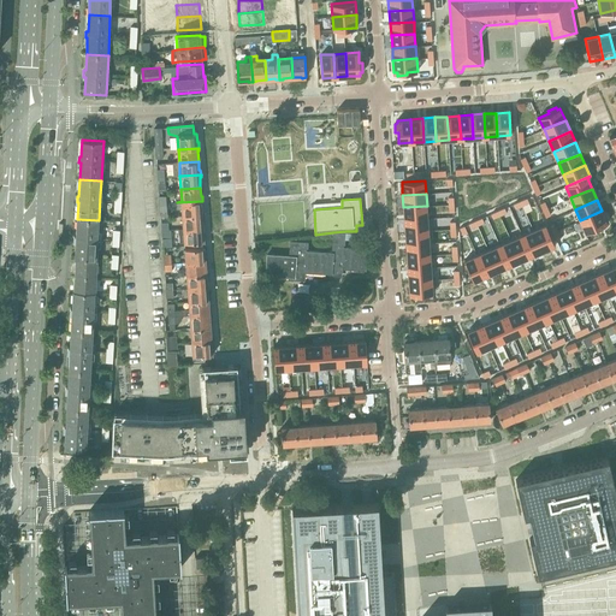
[(182,207),(183,215),(202,214),(201,203),(202,203),(202,201),(177,202),(177,208),(182,207)]
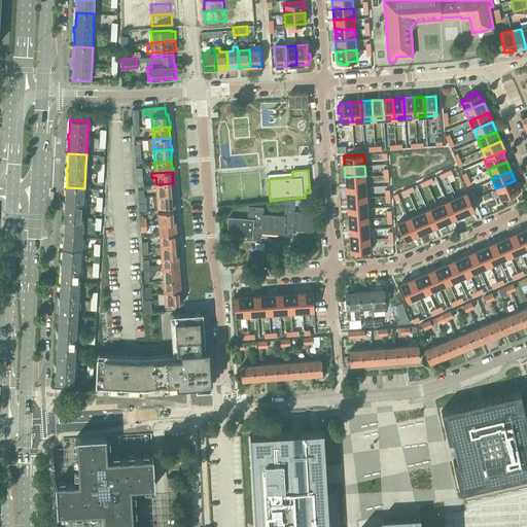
[(365,176),(345,177),(346,188),(365,186),(365,176)]
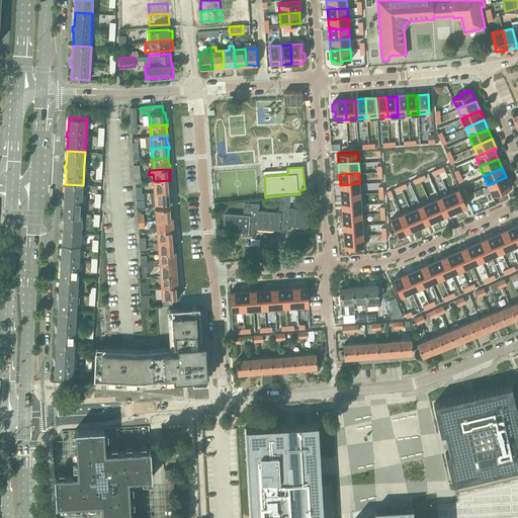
[(506,177),(488,185),(492,195),(501,191),(502,194),(509,191),(508,188),(510,187),(506,177)]
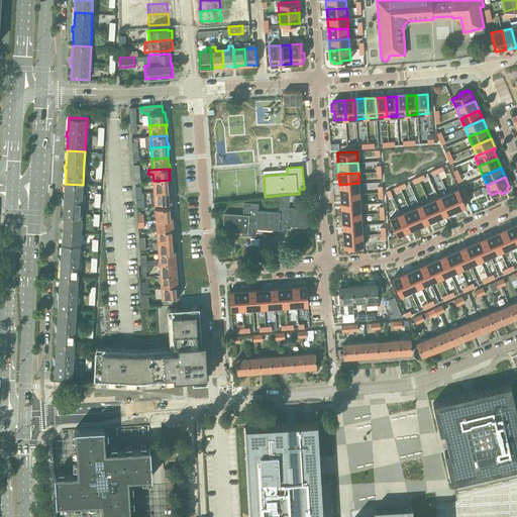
[(150,192),(172,190),(172,187),(171,187),(170,180),(153,181),(154,191),(150,192)]
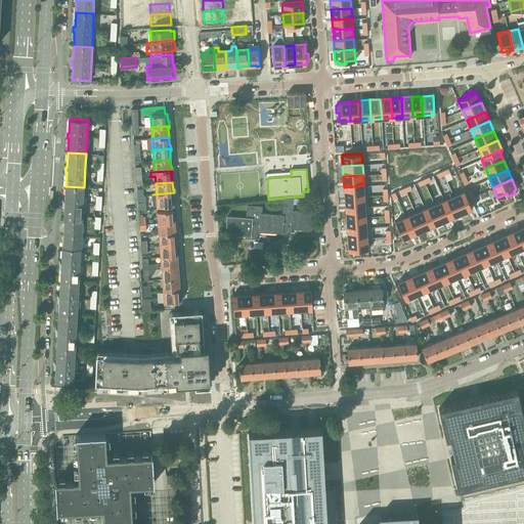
[(363,185),(344,187),(345,198),(364,195),(363,185)]
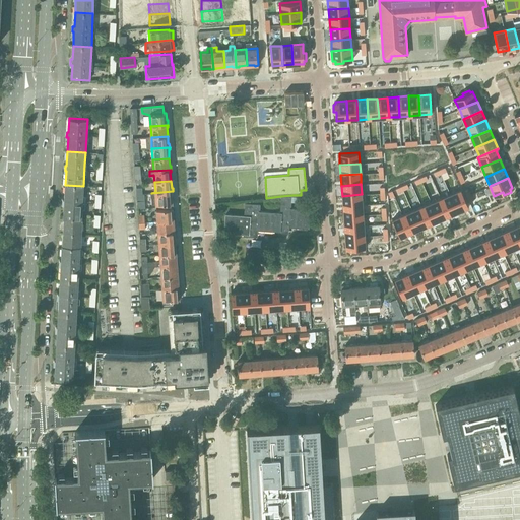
[(63,218),(64,218),(81,219),(83,186),(65,185),(64,198),(63,198),(63,203),(64,204),(63,218)]
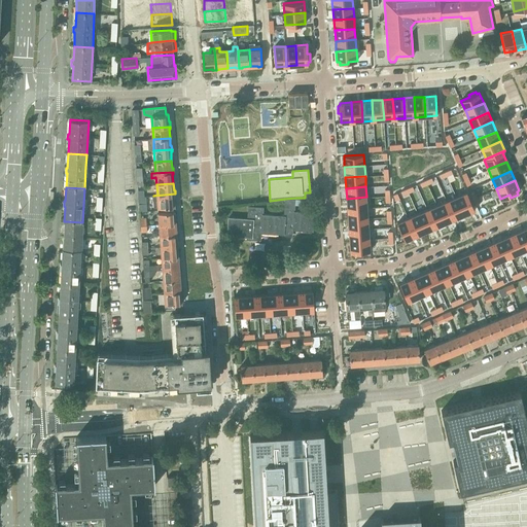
[(466,191),(456,197),(464,215),(475,210),(466,191)]
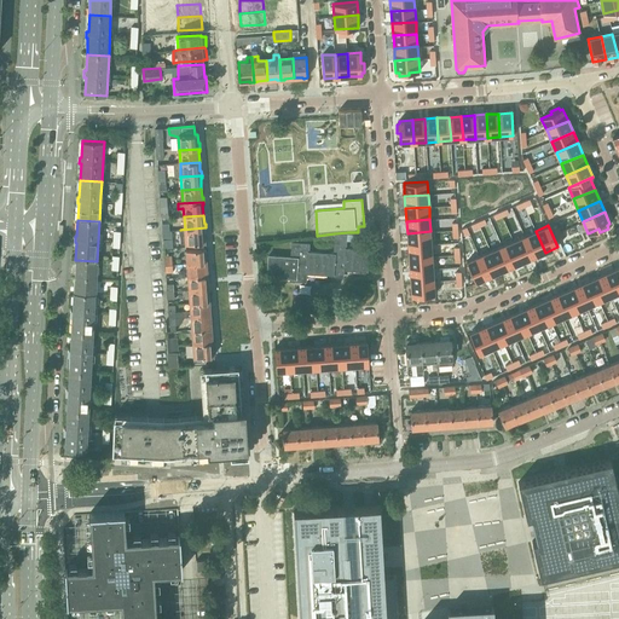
[(206,227),(180,230),(181,244),(206,242),(204,232),(206,231),(206,227)]
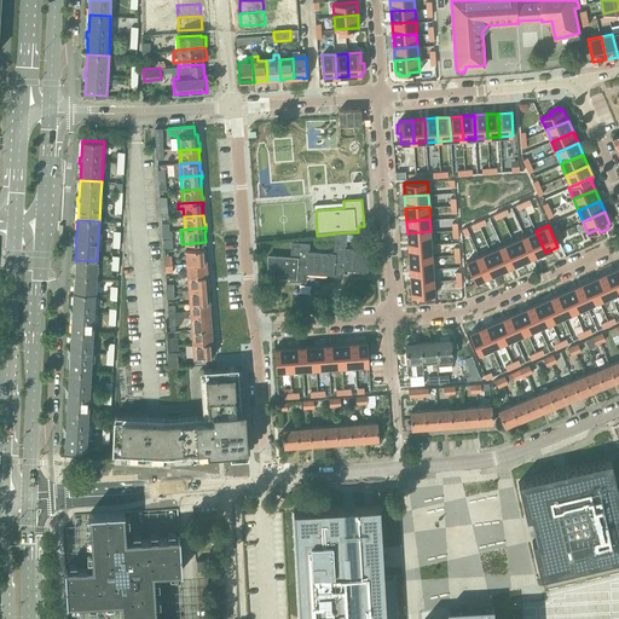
[(431,231),(408,233),(408,246),(432,244),(431,231)]
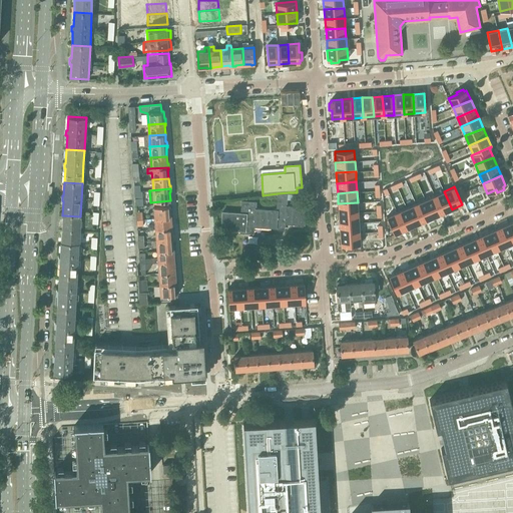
[(444,191),(435,195),(443,213),(452,209),(444,191)]
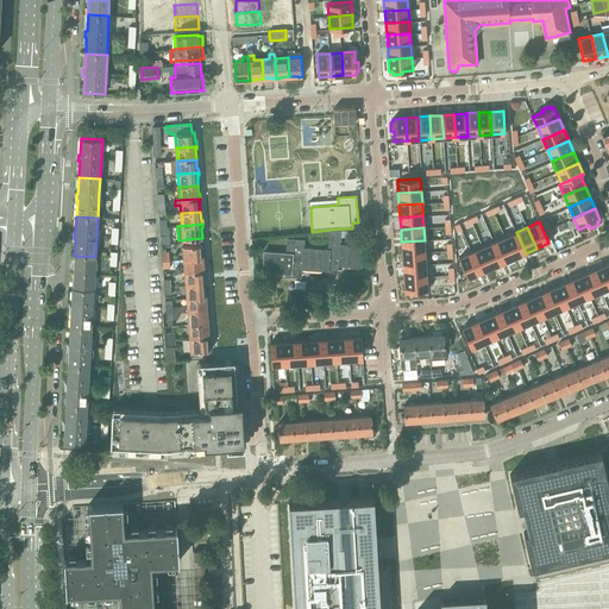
[(343,228),(330,230),(330,231),(331,231),(330,250),(305,248),(305,239),(306,239),(287,238),(286,252),(264,251),(263,271),(292,274),(292,267),(302,268),(327,270),(327,272),(328,272),(328,263),(339,264),(338,264),(362,267),(363,245),(340,244),(341,230),(343,230),(343,228)]
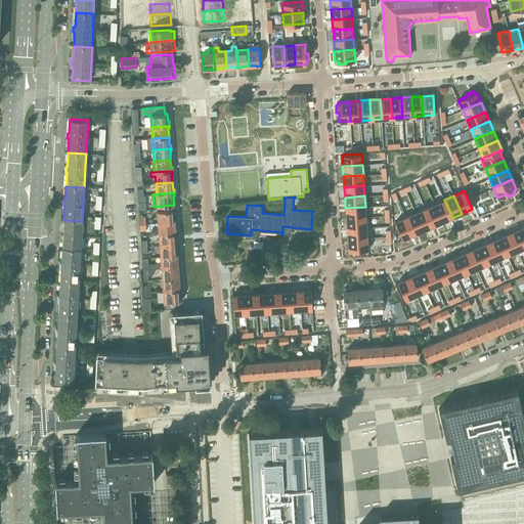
[(444,200),(434,204),(442,222),(452,218),(444,200)]
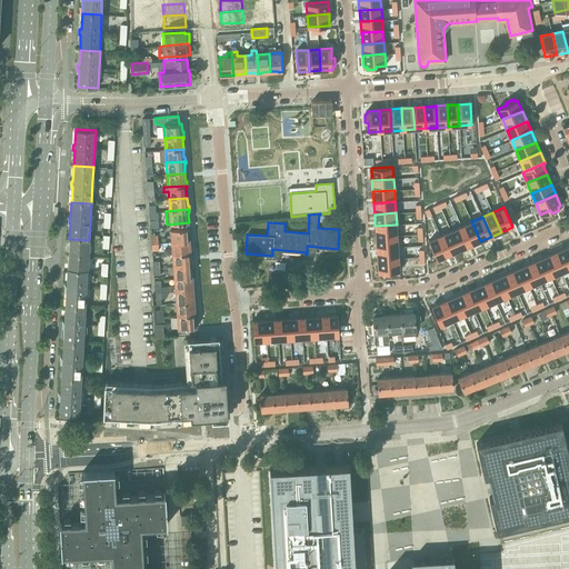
[(471,221),(461,226),(470,246),(480,241),(471,221)]
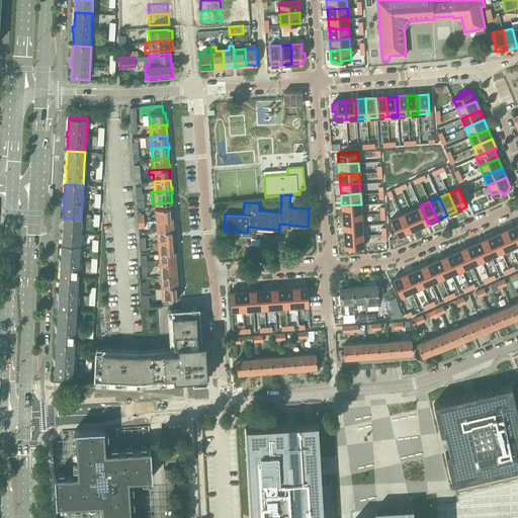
[(361,204),(341,205),(342,216),(362,214),(361,204)]
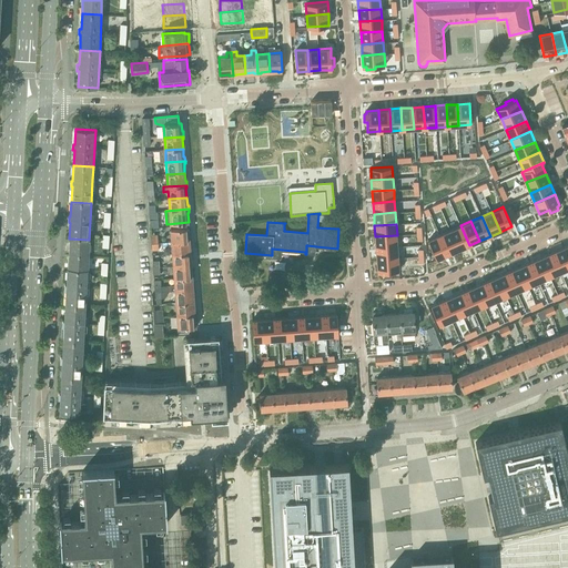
[(460,225),(450,230),(459,250),(469,245),(460,225)]
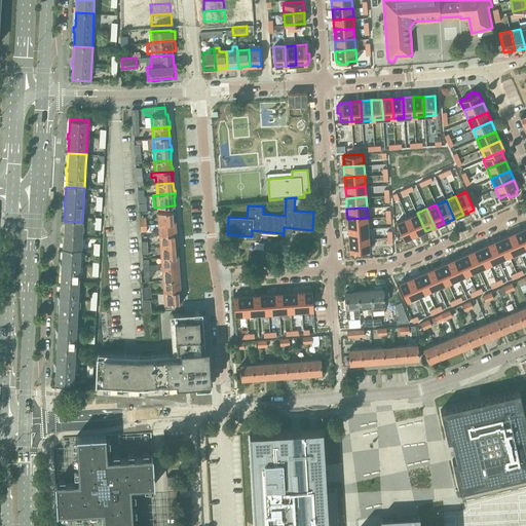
[(158,212),(159,224),(177,223),(177,219),(176,219),(175,211),(158,212)]
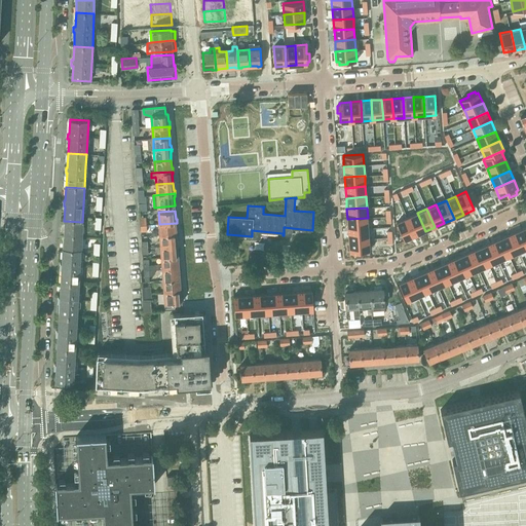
[(417,213),(407,217),(415,235),(425,231),(417,213)]
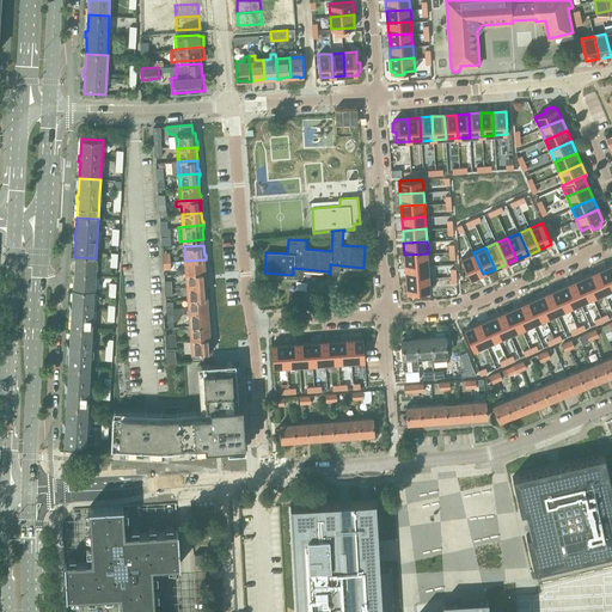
[(473,252),(461,258),(471,280),(483,274),(473,252)]
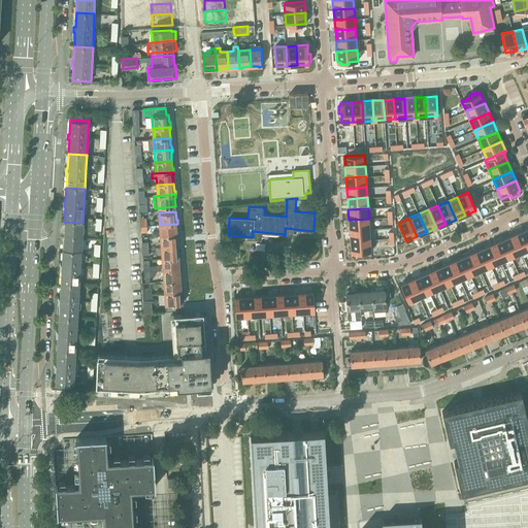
[(369,219),(349,220),(350,230),(369,229),(369,219)]
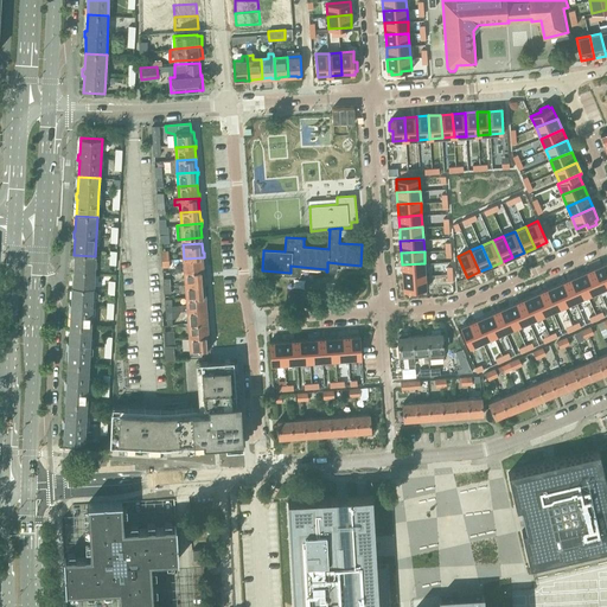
[(74,269),(74,286),(94,287),(95,287),(95,273),(95,270),(96,256),(95,256),(75,255),(74,269)]
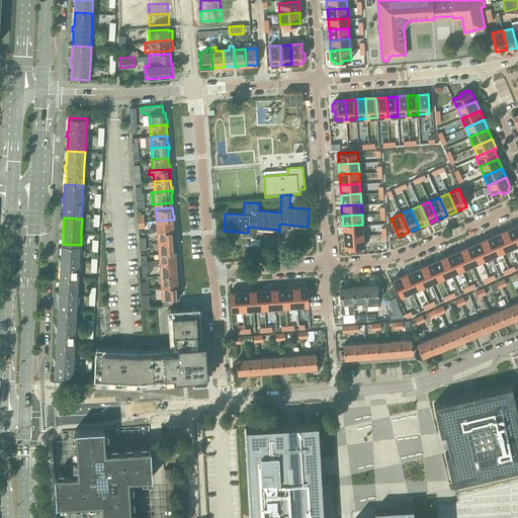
[(157,221),(158,232),(174,231),(173,222),(174,222),(174,220),(157,221)]
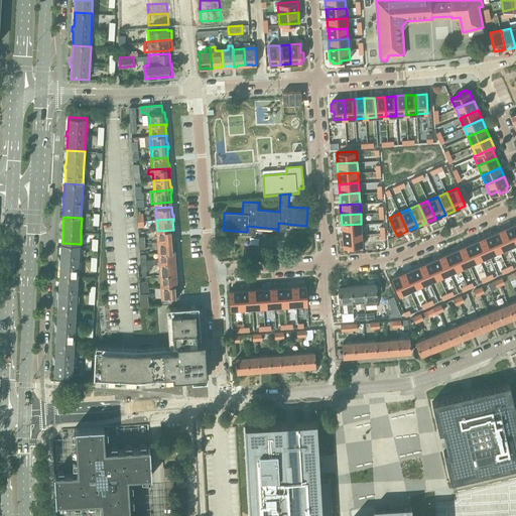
[(361,224),(342,225),(343,235),(362,234),(361,224)]
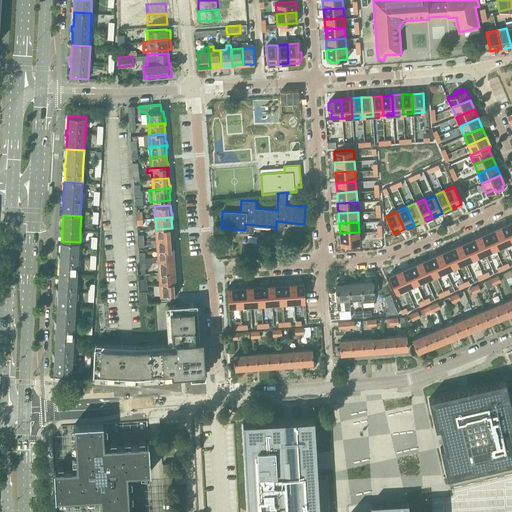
[(511,232),(508,223),(498,227),(506,245),(511,242),(511,232)]
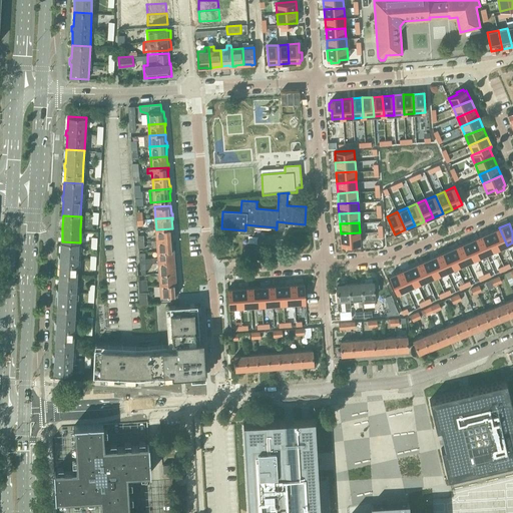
[(499,227),(489,231),(497,249),(507,245),(499,227)]
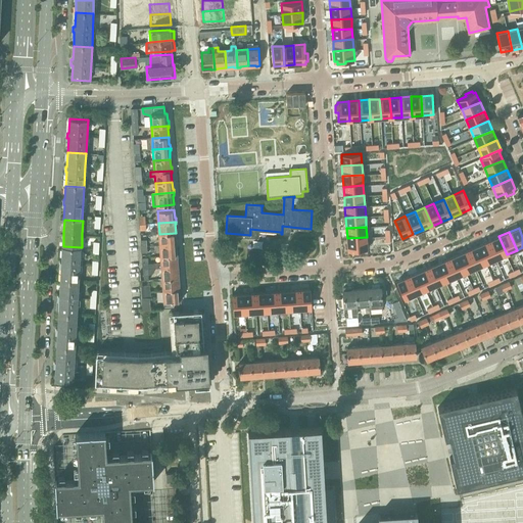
[(159,234),(160,245),(178,244),(177,240),(176,240),(176,233),(159,234)]
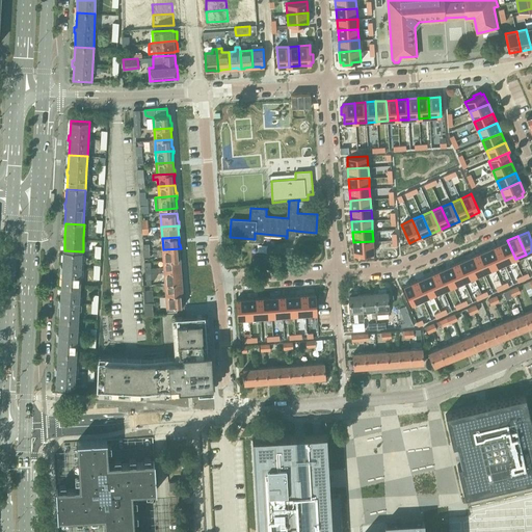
[(507,240),(497,245),(505,264),(515,259),(507,240)]
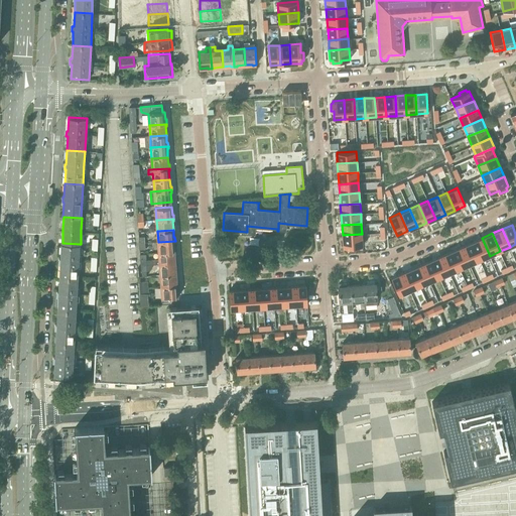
[(362,234),(343,235),(343,247),(346,247),(346,249),(354,248),(354,246),(363,245),(362,234)]
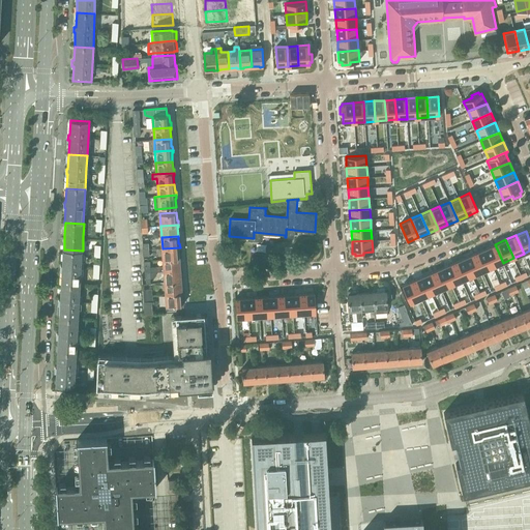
[(495,244),(484,248),(493,267),(503,263),(495,244)]
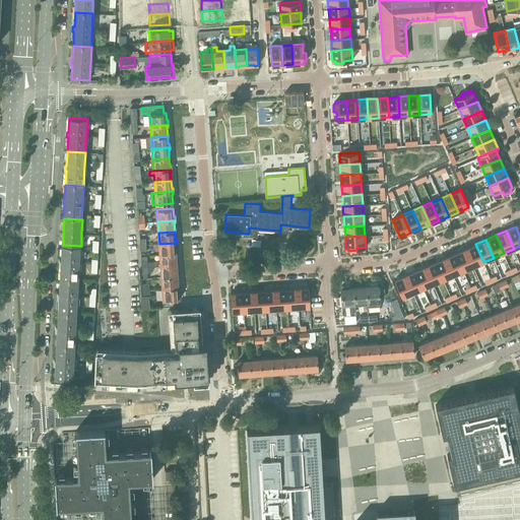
[(159,244),(159,255),(176,254),(176,246),(177,246),(177,243),(159,244)]
